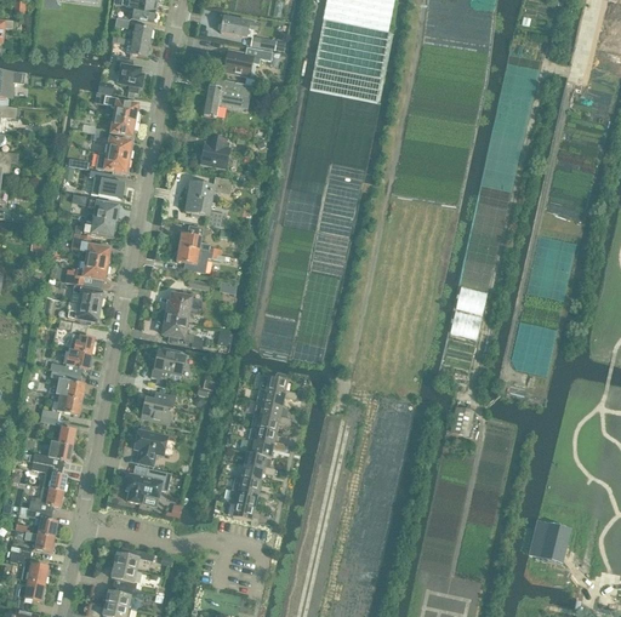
[(155,11),(157,5),(129,0),(115,0),(114,4),(121,5),(134,6),(132,16),(153,21),(154,18),(157,17),(158,13),(155,11)]
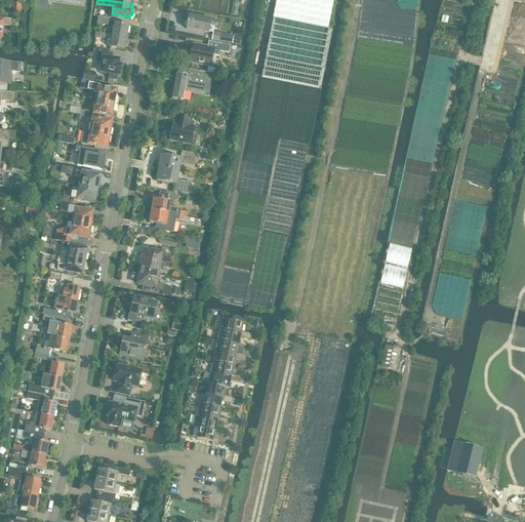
[(275,0),(261,75),(319,86),(330,27),(327,27),(332,0),(275,0)]
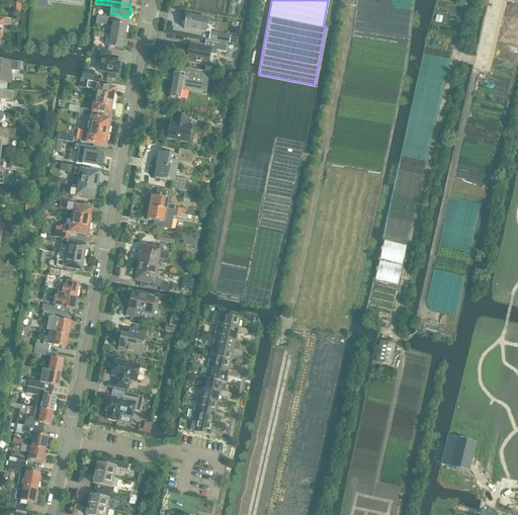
[(183,19),(182,23),(183,24),(183,26),(200,29),(205,30),(207,22),(214,24),(216,18),(185,13),(184,18),(183,19)]
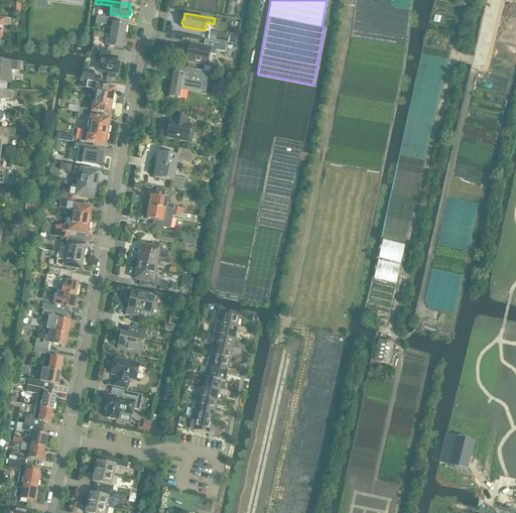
[(96,14),(95,20),(105,22),(106,15),(96,14)]
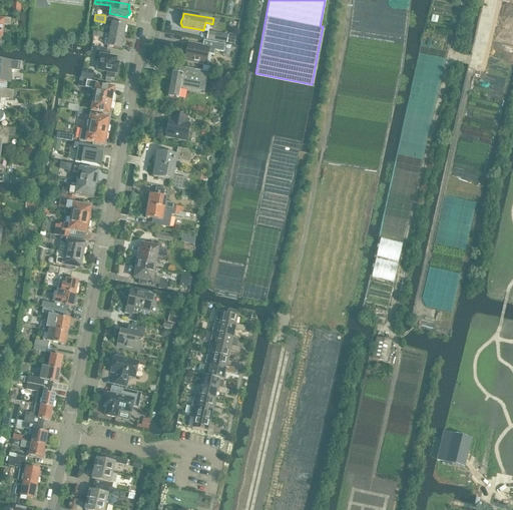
[(0,35),(2,36),(3,23),(10,24),(11,17),(0,15),(0,35)]
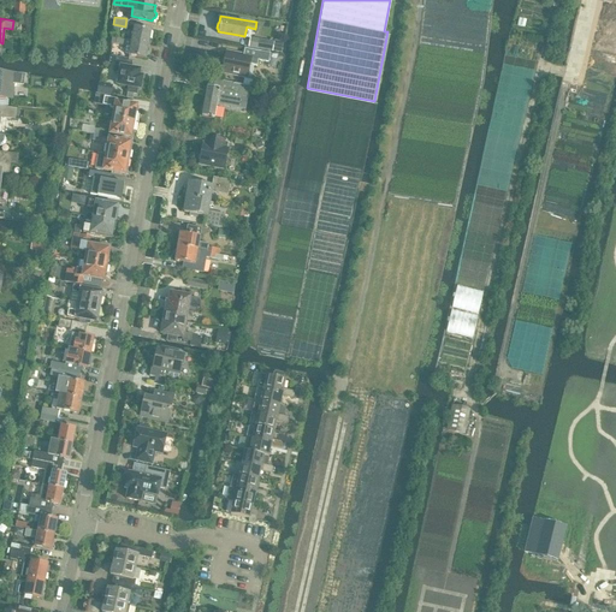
[(132,24),(130,39),(148,41),(150,28),(150,27),(132,23),(132,24)]
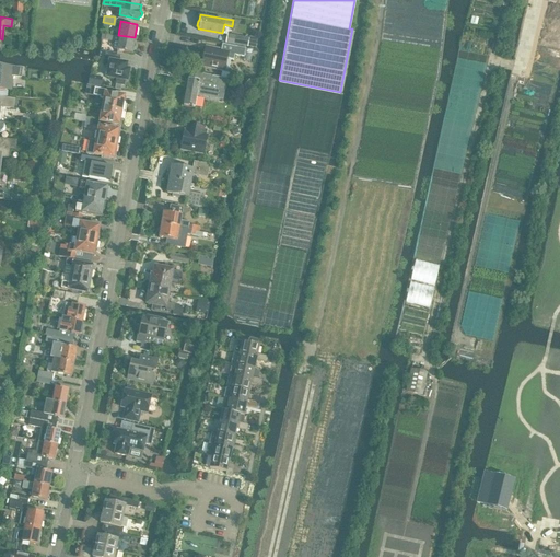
[(135,37),(118,35),(105,32),(105,33),(101,32),(101,36),(118,39),(116,47),(116,48),(132,51),(132,50),(131,50),(135,37)]
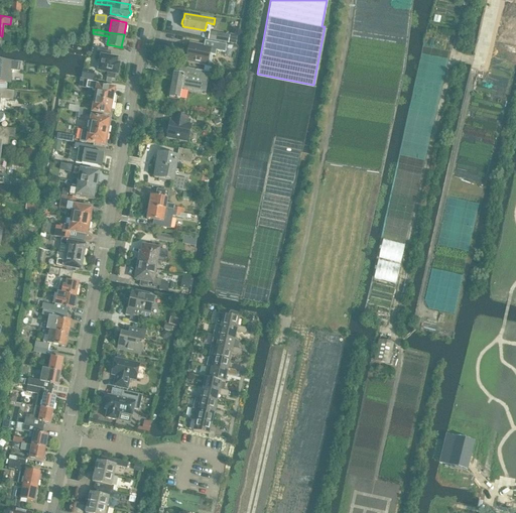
[(217,31),(215,38),(228,40),(229,33),(217,31)]
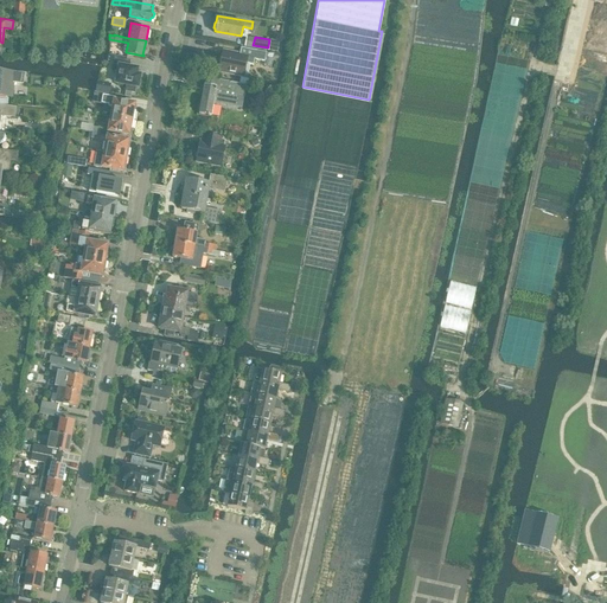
[(243,72),(246,61),(253,63),(254,57),(264,58),(266,50),(241,45),(238,52),(222,49),(222,53),(219,55),(218,58),(219,61),(218,68),(243,72)]
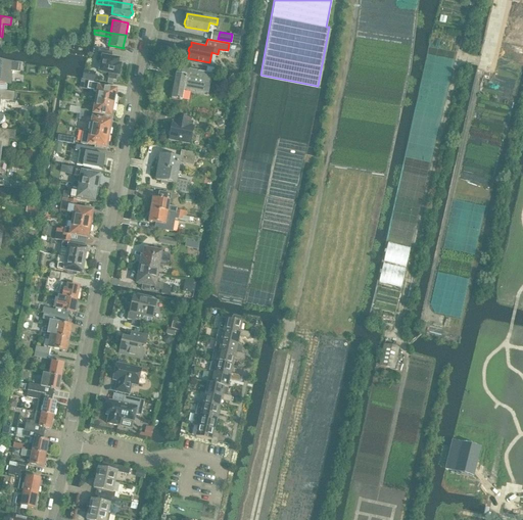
[(54,40),(53,48),(61,49),(62,41),(54,40)]
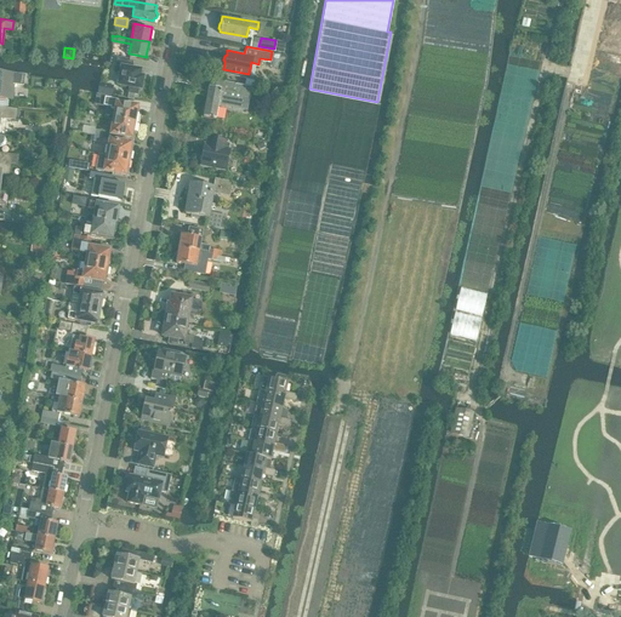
[(273,50),(269,64),(278,66),(280,52),(273,50)]
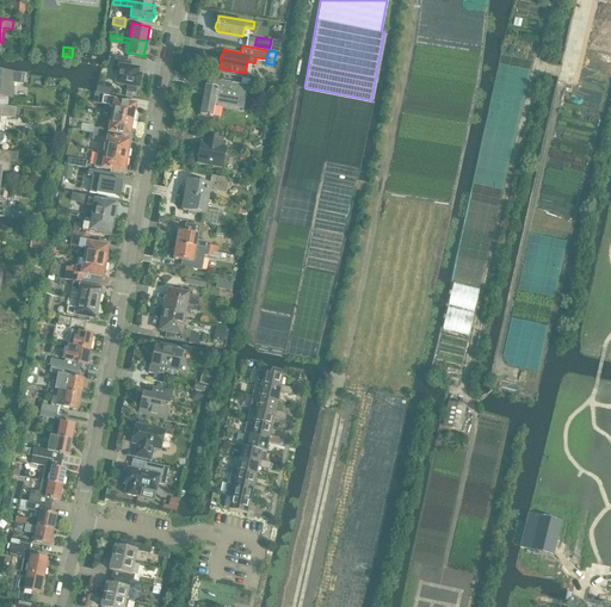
[(115,55),(112,68),(117,69),(118,69),(116,81),(127,82),(127,85),(125,88),(127,88),(125,94),(131,95),(133,90),(135,91),(136,86),(136,85),(139,85),(141,74),(137,73),(139,67),(128,64),(129,57),(115,55)]
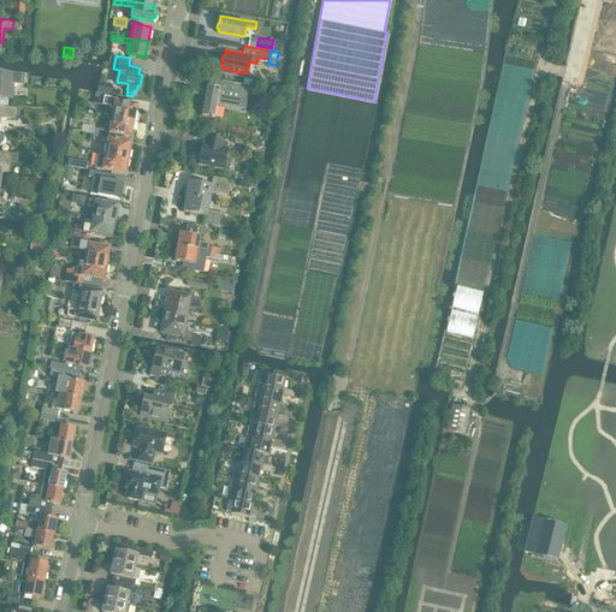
[(0,94),(12,95),(13,81),(21,82),(19,83),(23,83),(24,71),(18,71),(18,72),(15,71),(0,69),(0,94)]
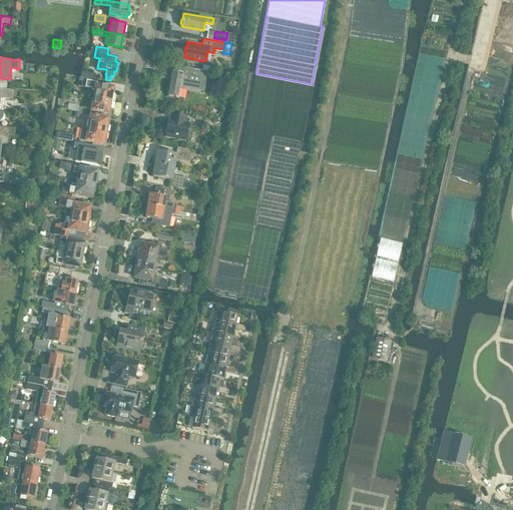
[(203,89),(207,70),(207,69),(183,65),(182,71),(172,70),(167,94),(174,96),(175,97),(176,96),(177,96),(180,83),(203,87),(202,89),(203,89)]
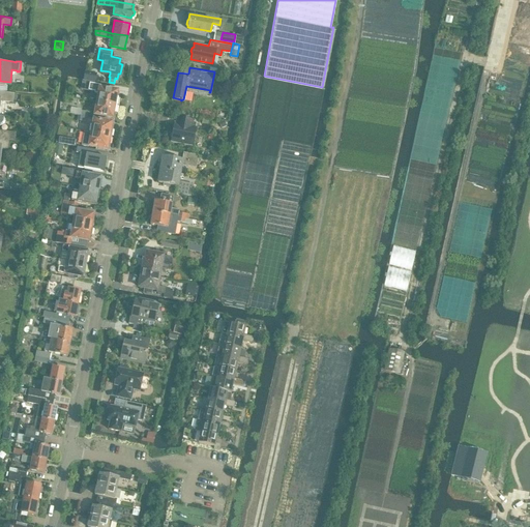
[(98,91),(97,99),(116,103),(118,95),(116,94),(117,89),(99,86),(100,82),(90,80),(89,87),(95,88),(94,90),(98,91)]
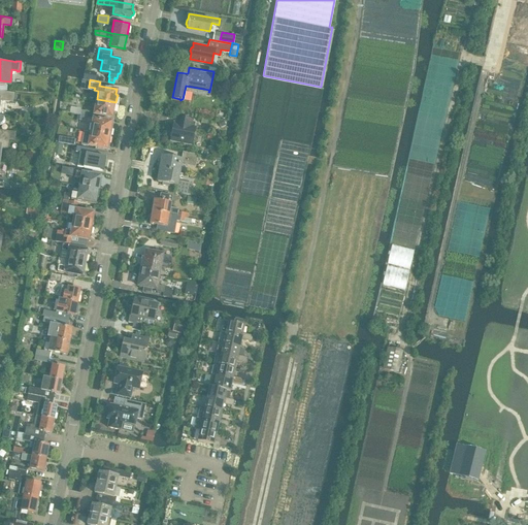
[(0,98),(12,100),(13,91),(0,89),(0,98)]
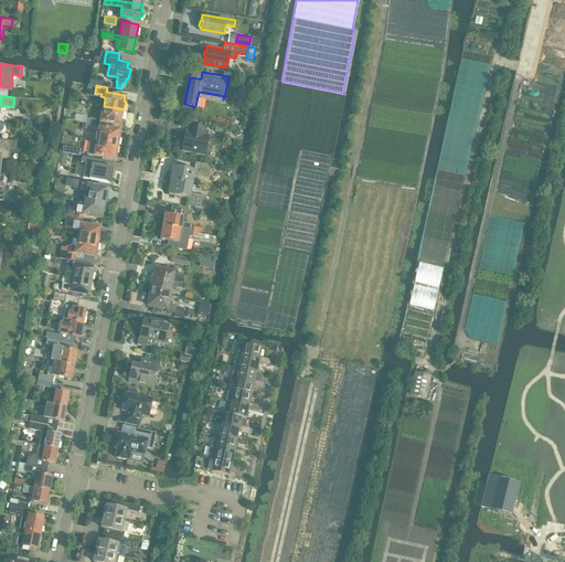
[(123,117),(124,109),(104,106),(102,119),(119,124),(120,117),(123,117)]
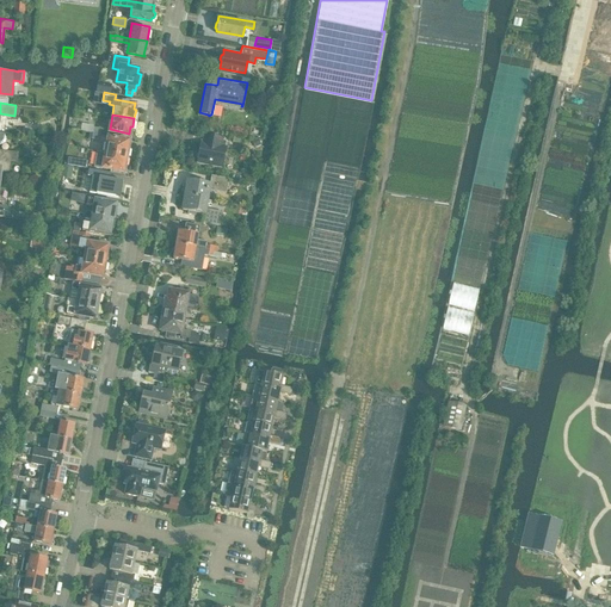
[(0,158),(11,160),(17,160),(18,150),(0,148),(0,142),(1,142),(2,142),(4,141),(5,141),(5,140),(6,138),(6,137),(6,136),(6,135),(5,134),(5,132),(4,132),(4,131),(2,131),(0,130),(0,158)]
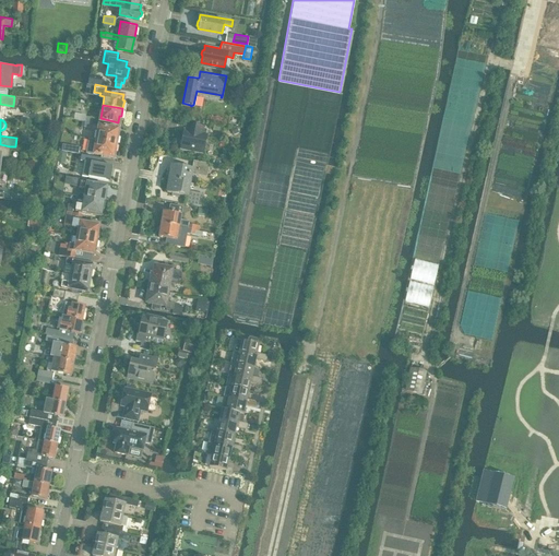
[(179,141),(181,143),(180,145),(203,150),(206,133),(205,132),(206,127),(203,127),(203,125),(188,122),(187,129),(183,128),(182,137),(180,138),(179,141)]
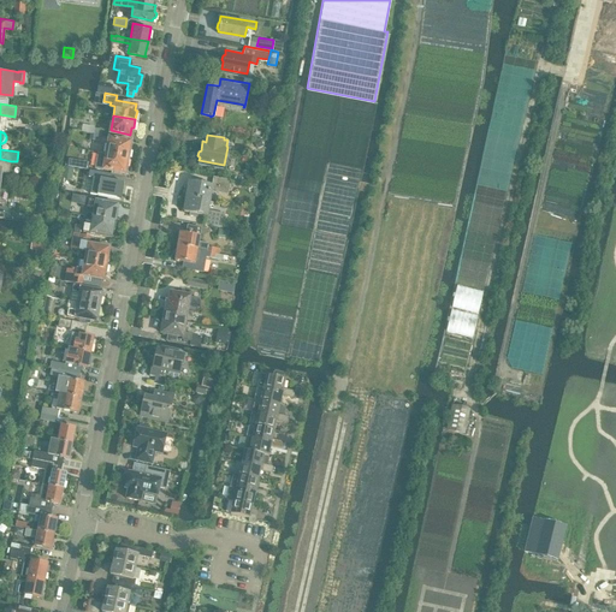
[(110,136),(106,152),(129,156),(130,147),(128,147),(129,140),(110,136)]
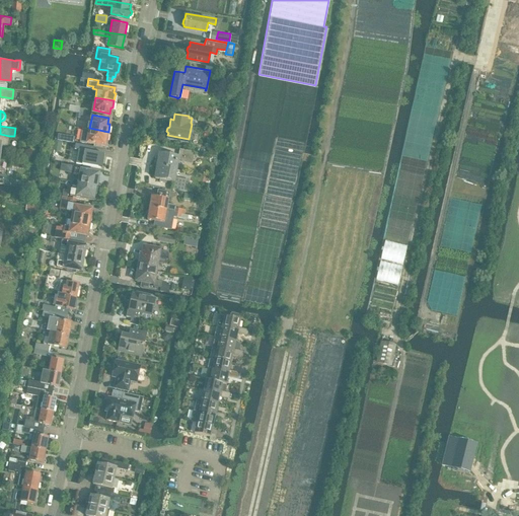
[(87,141),(104,144),(104,139),(106,139),(108,132),(89,128),(87,141)]
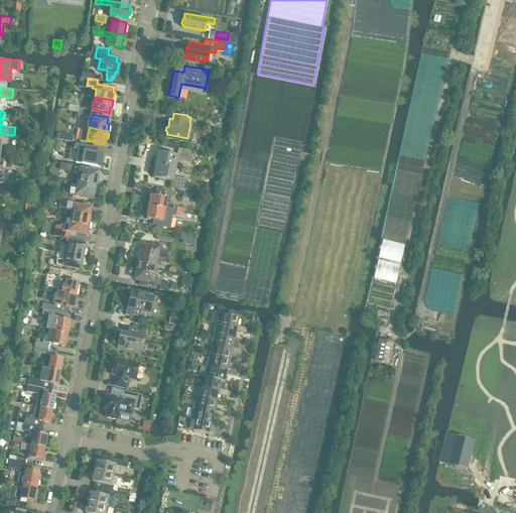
[(56,137),(63,138),(66,138),(72,139),(73,133),(67,132),(65,132),(58,131),(56,137)]
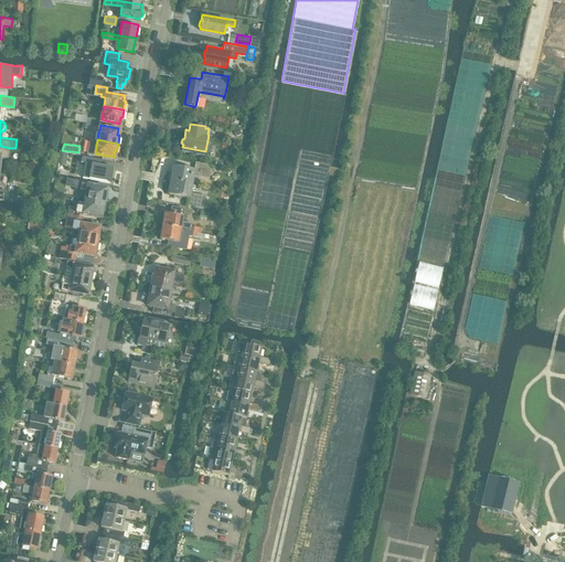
[(0,166),(1,157),(9,157),(10,148),(0,146),(0,166)]
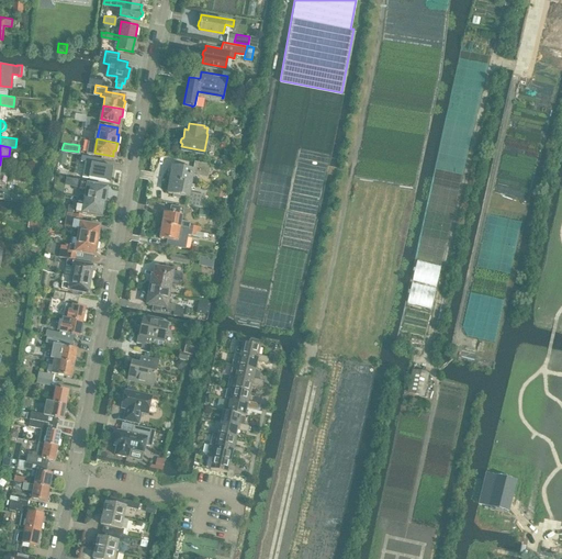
[(67,152),(58,149),(56,160),(65,161),(67,152)]
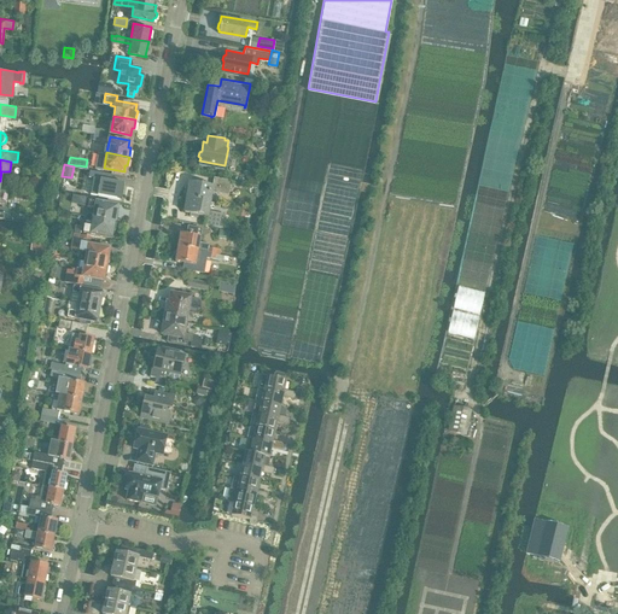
[(89,168),(88,175),(93,175),(91,192),(97,193),(118,197),(122,181),(111,179),(112,173),(89,168)]
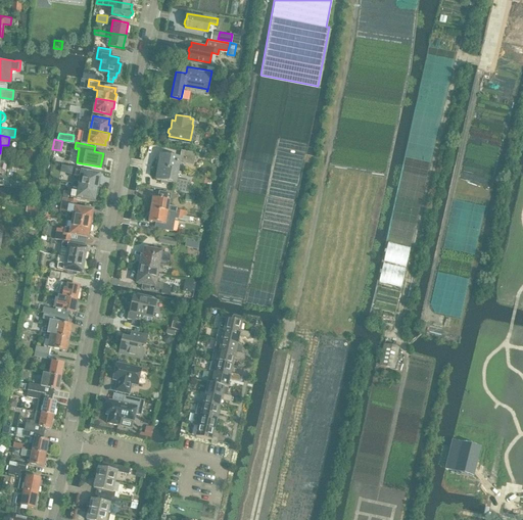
[(160,152),(158,164),(178,169),(180,160),(193,162),(195,151),(184,148),(182,156),(172,154),(173,152),(167,151),(167,153),(160,152)]
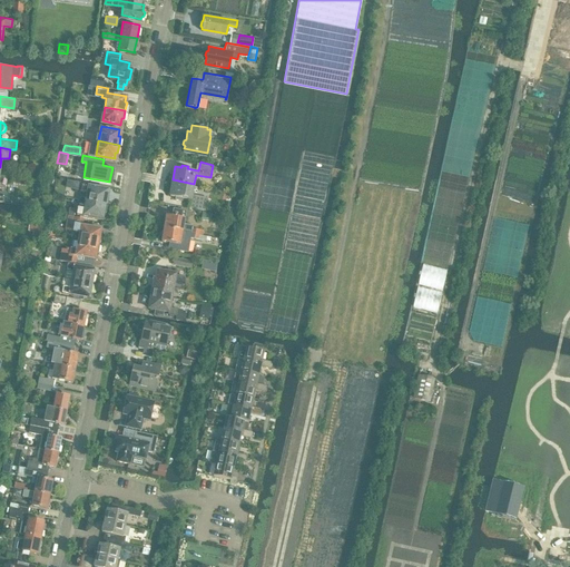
[(170,193),(176,194),(176,197),(182,198),(183,196),(194,197),(192,206),(205,208),(207,195),(193,193),(194,184),(173,179),(170,193)]
